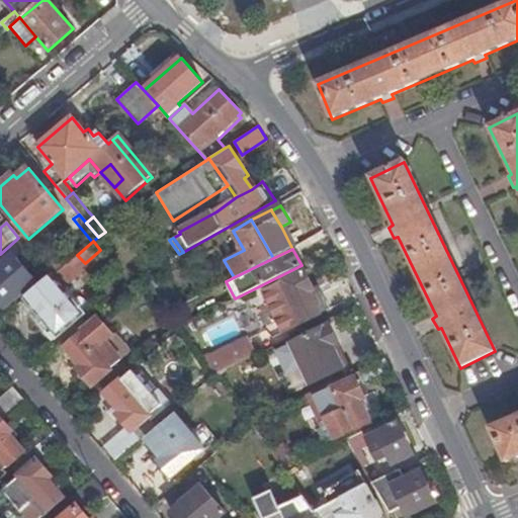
[(13,254),(0,265),(0,305),(4,311),(36,282),(13,254)]
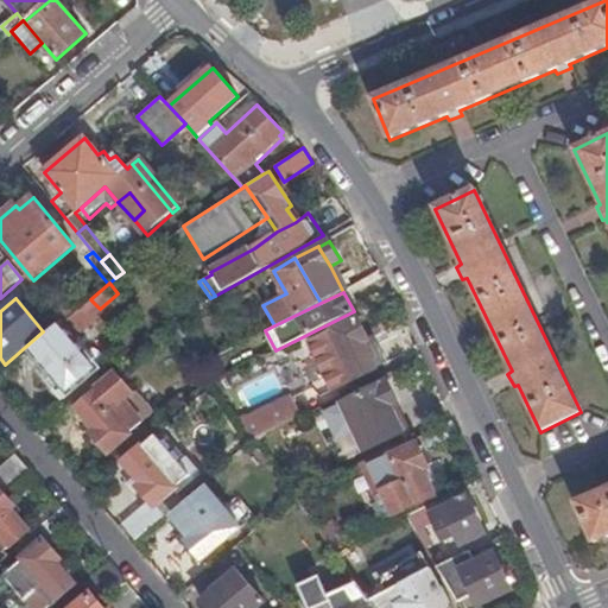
[(59,325),(29,350),(51,378),(46,381),(61,398),(92,373),(94,366),(71,340),(103,315),(100,309),(90,299),(59,325)]
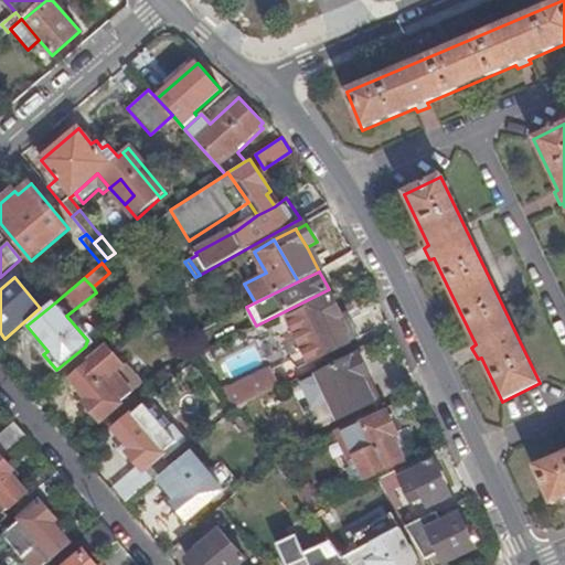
[(332,296),(289,317),(310,361),(359,337),(351,322),(345,324),(332,296)]
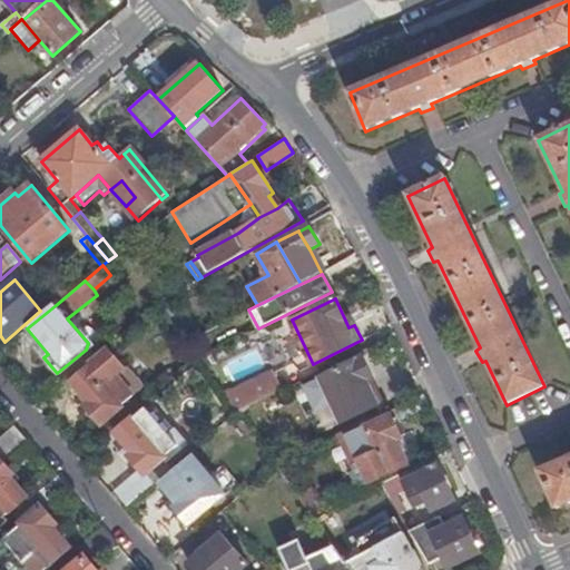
[(86,371),(72,383),(89,403),(86,406),(87,409),(84,412),(85,415),(92,424),(99,422),(100,424),(140,390),(106,346),(84,366),(86,371)]
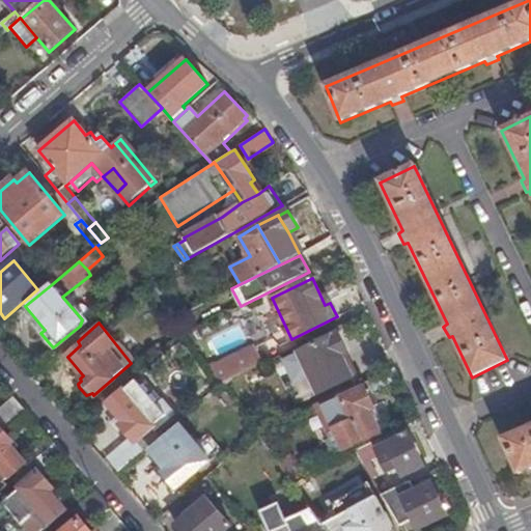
[(347,352),(346,351),(338,333),(301,353),(319,393),(353,378),(353,376),(342,355),(347,352)]
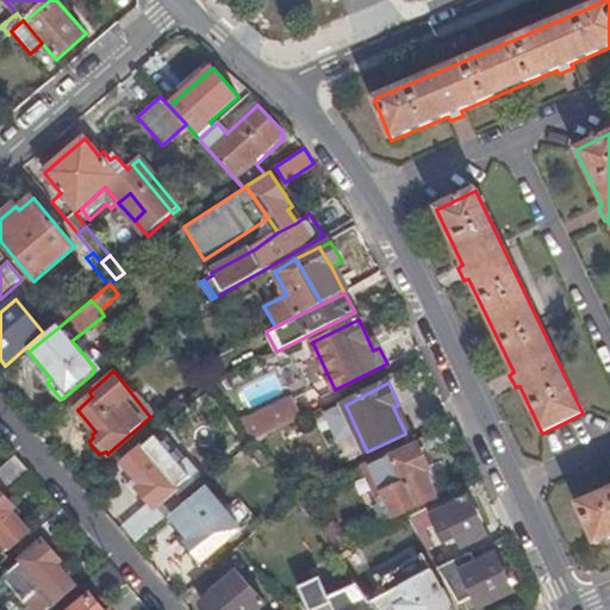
[(89,392),(74,405),(78,410),(92,397),(89,392)]
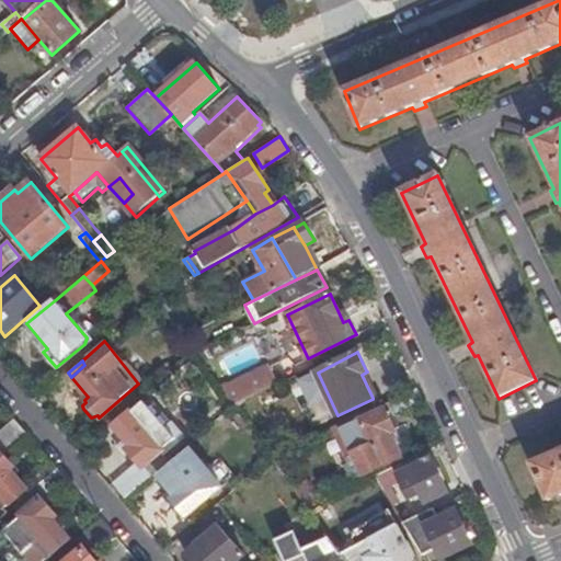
[(267,365),(220,388),(232,405),(277,384),(267,365)]
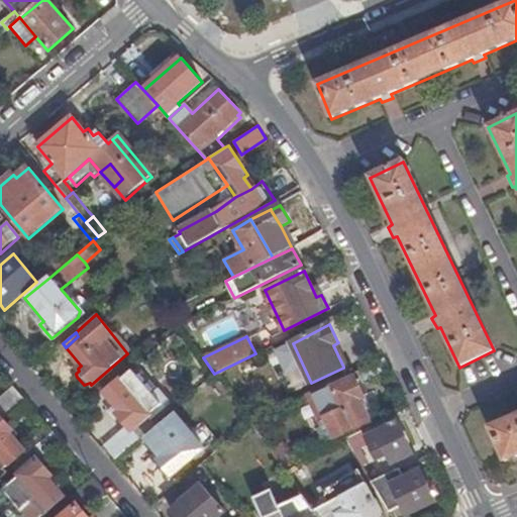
[(341,339),(337,341),(338,342),(333,345),(343,367),(352,363),(341,339)]
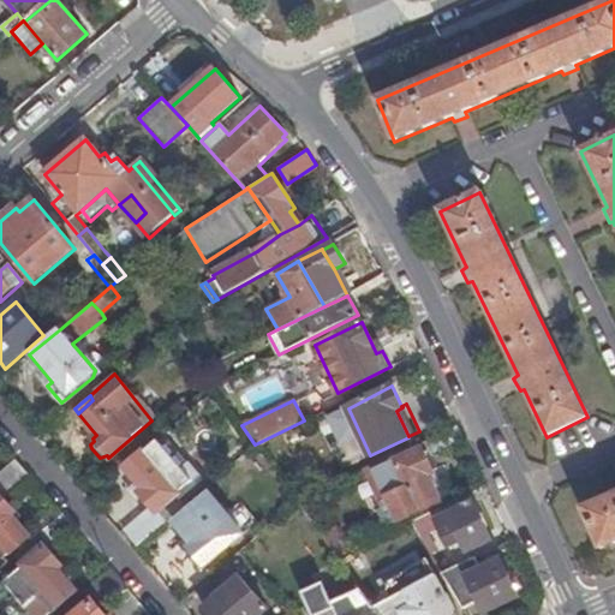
[(141,453),(142,454),(144,457),(160,445),(156,440),(148,447),(141,453)]
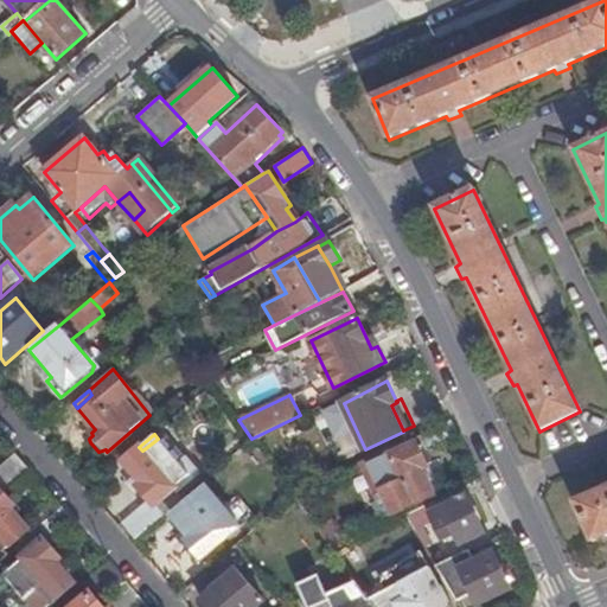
[(415,445),(413,438),(359,464),(378,500),(372,504),(378,517),(379,518),(383,518),(434,494),(433,494),(421,467),(426,465),(416,445),(415,445)]
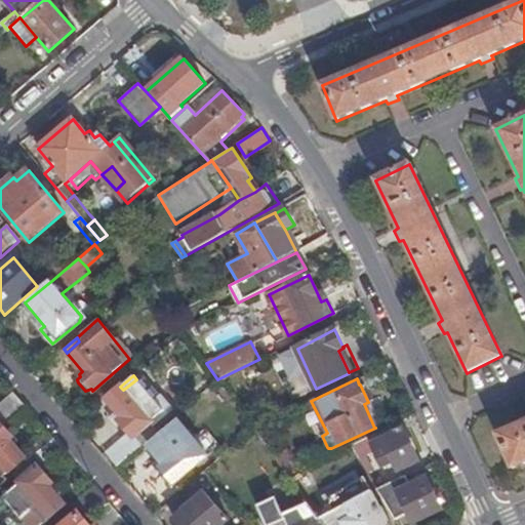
[(128,432),(103,455),(114,469),(155,432),(148,423),(161,412),(154,403),(156,401),(136,379),(123,390),(121,388),(109,399),(124,418),(120,421),(128,432)]
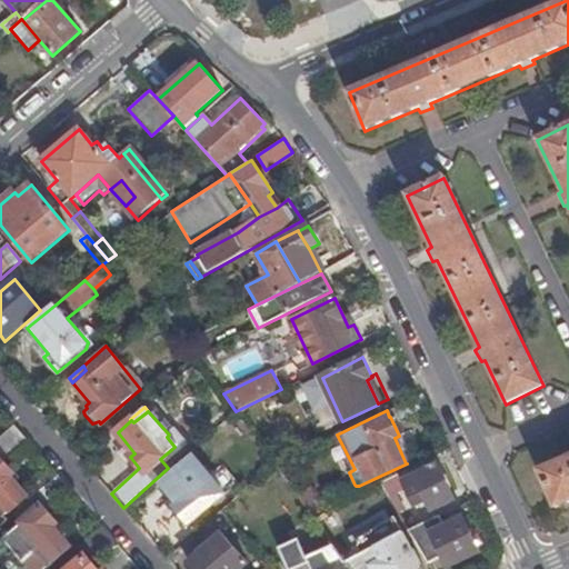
[(0,527),(8,520),(5,516),(26,498),(9,477),(12,473),(2,462),(28,440),(16,426),(0,439),(0,527)]
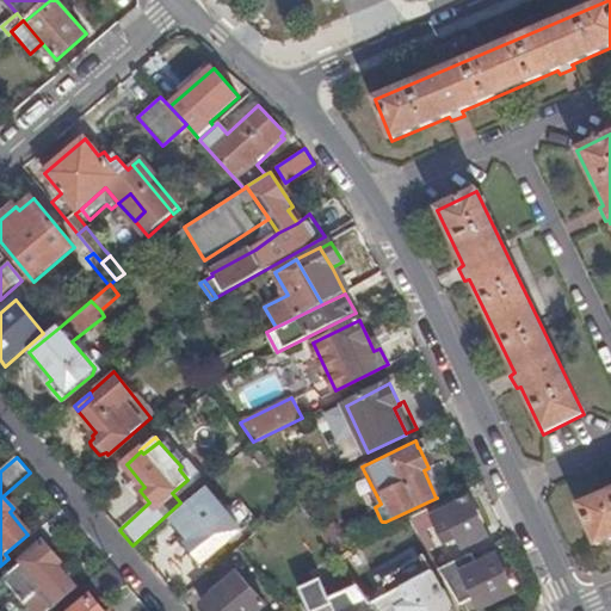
[(431,467),(429,468),(424,470),(436,498),(443,493),(431,467)]
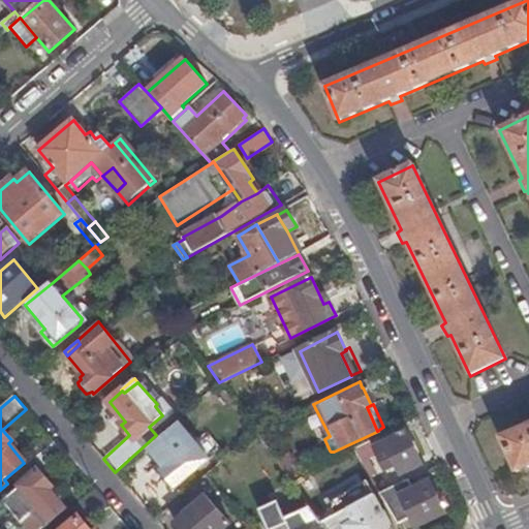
[(528,424),(499,437),(515,473),(528,467),(528,424)]
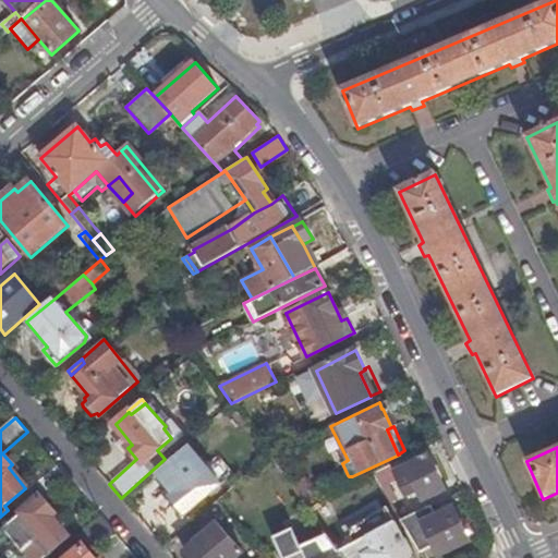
[(187,448),(157,474),(174,495),(170,498),(184,514),(219,485),(187,448)]
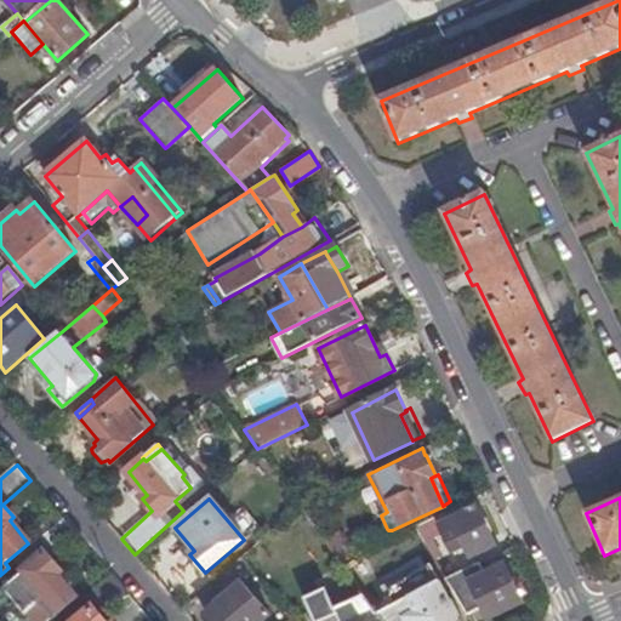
[(496,545),(474,499),(436,517),(449,545),(461,539),(471,557),(496,545)]
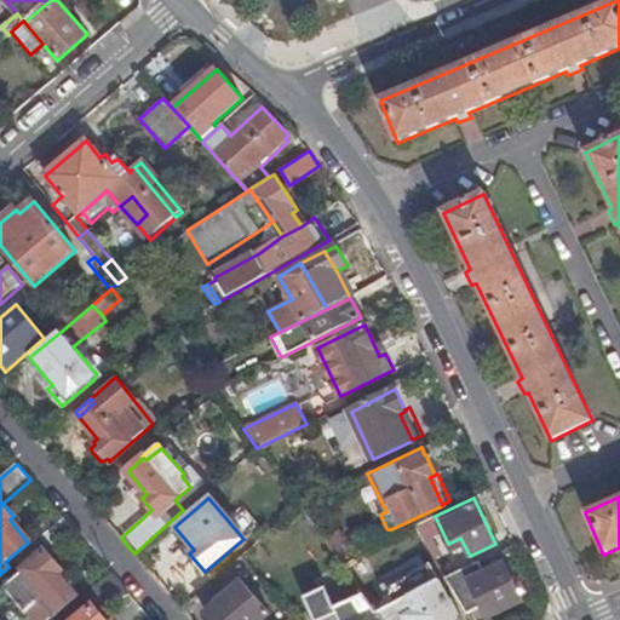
[(49,556),(76,533),(64,518),(19,558),(28,568),(5,587),(33,619),(47,619),(75,596),(57,575),(61,572),(49,556)]
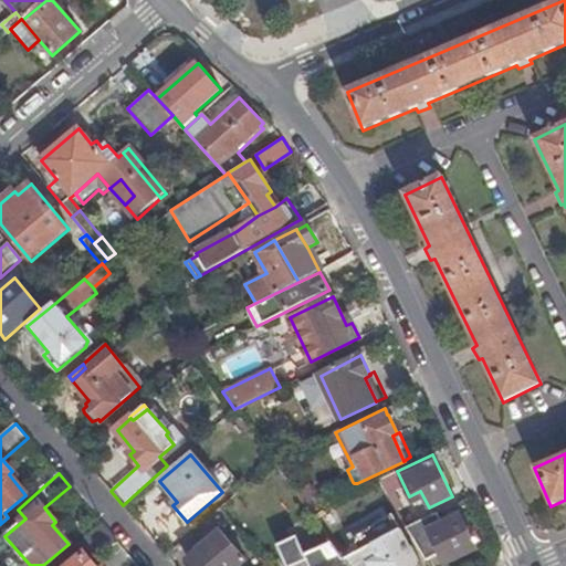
[(394,480),(384,484),(398,511),(408,506),(394,480)]
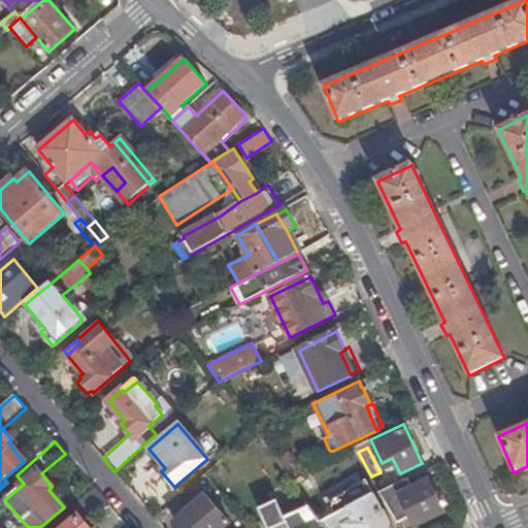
[(447,476),(440,463),(402,481),(407,490),(400,494),(416,527),(444,514),(431,484),(447,476)]
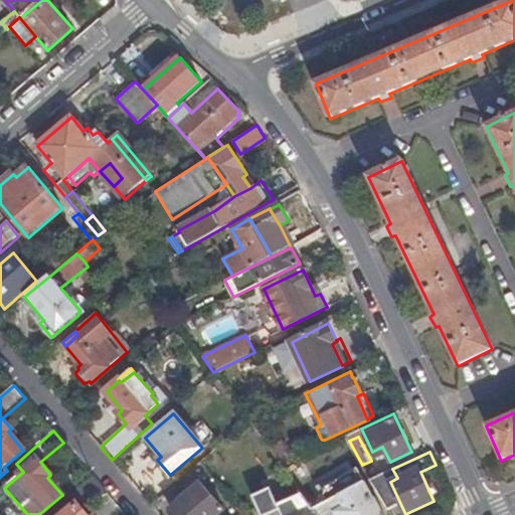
[(380,475),(382,474),(378,466),(366,471),(371,480),(380,475)]
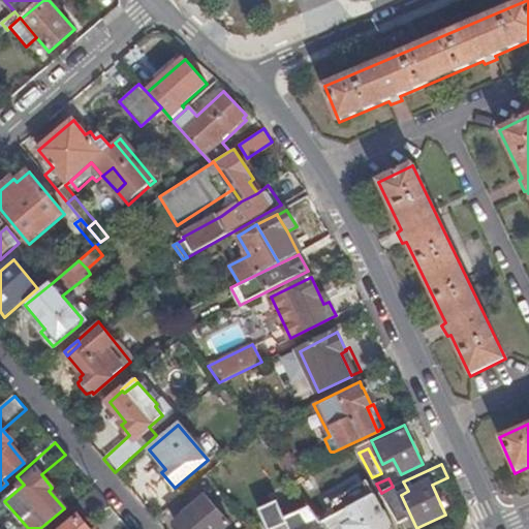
[(361,502),(374,495),(366,479),(352,487),(361,502)]
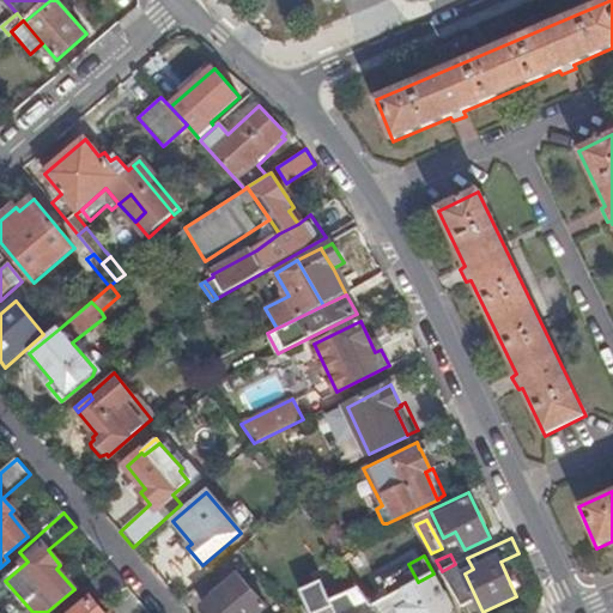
[(392,595),(400,612),(457,612),(447,592),(444,593),(434,574),(418,582),(408,564),(382,577),(392,595)]
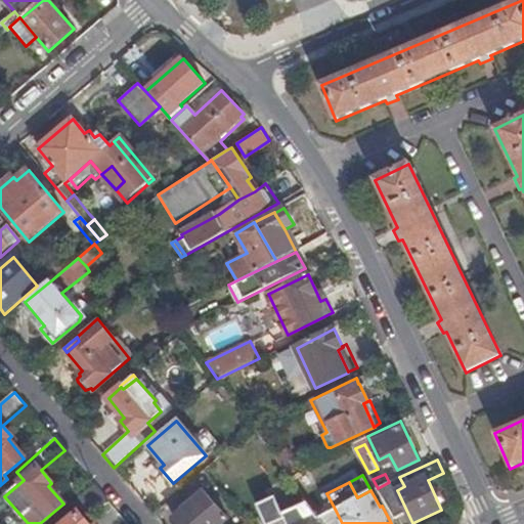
[(406,516),(387,483),(378,488),(396,521),(406,516)]
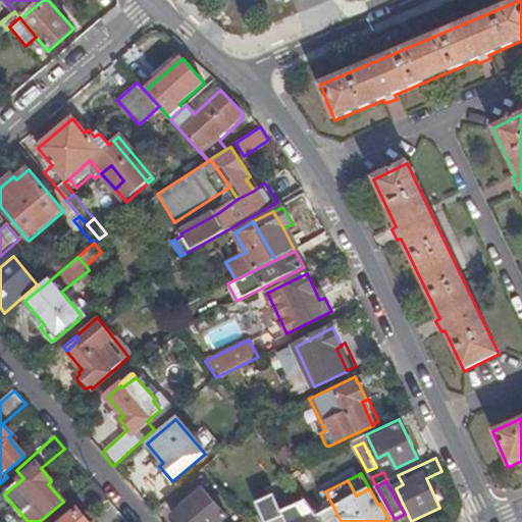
[(65,521),(87,521),(84,517),(109,500),(95,483),(70,504),(77,512),(65,521)]
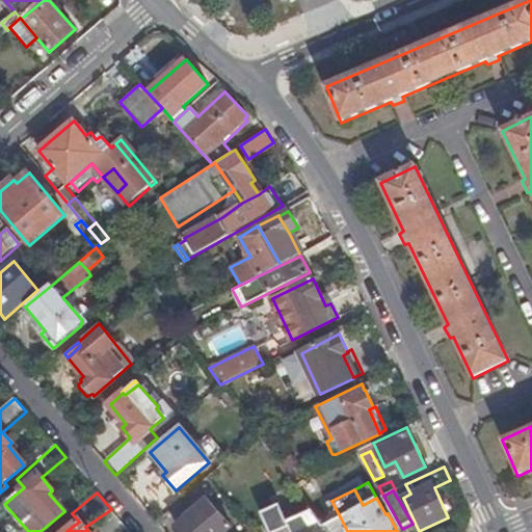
[(190,513),(180,522),(176,525),(181,531),(224,531),(231,527),(208,499),(195,508),(191,505),(186,508),(190,513)]
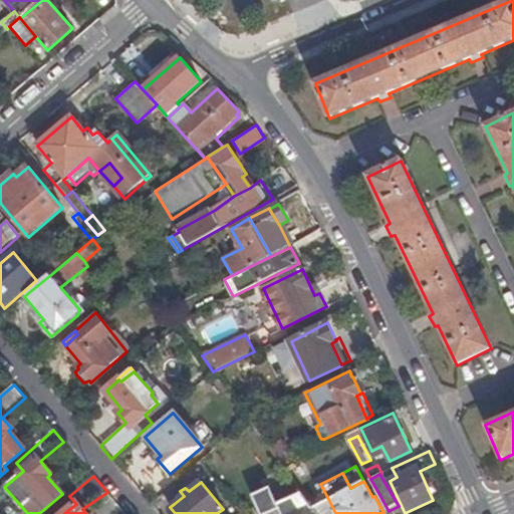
[(312,506),(296,485),(274,499),(278,509),(266,513),(307,513),(306,510),(312,506)]
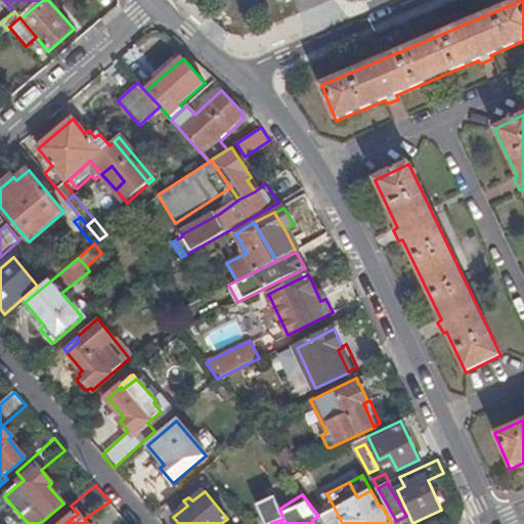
[(173,509),(177,514),(187,506),(183,500),(173,509)]
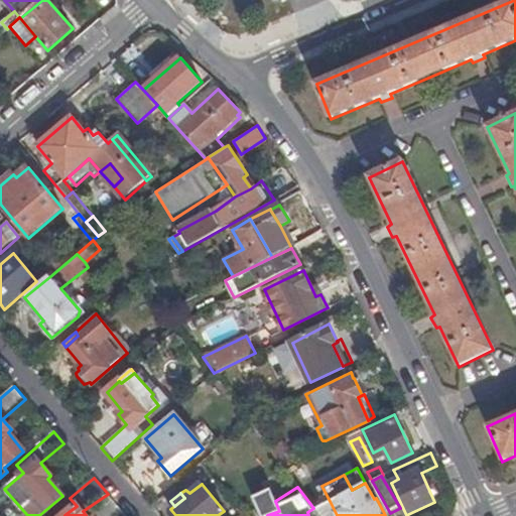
[(314,509),(318,515),(337,515),(330,501),(314,509)]
